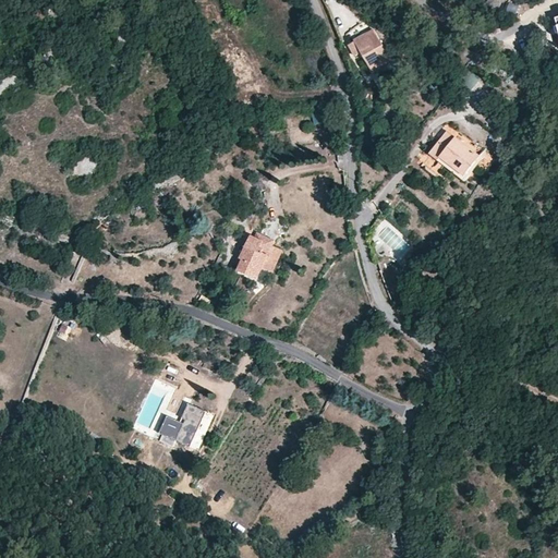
[(383,45),(374,28),(365,34),(358,38),(349,45),(348,45),(355,57),(356,57),(361,63),(366,60),(374,74),(393,62),(383,45)]
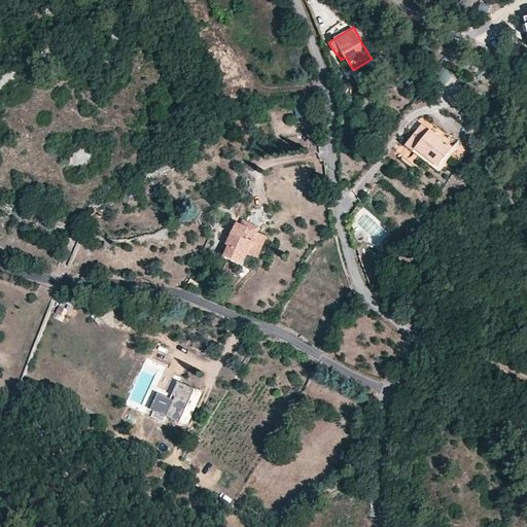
[(435,79),(447,85),(453,74),(442,67),(435,79)]
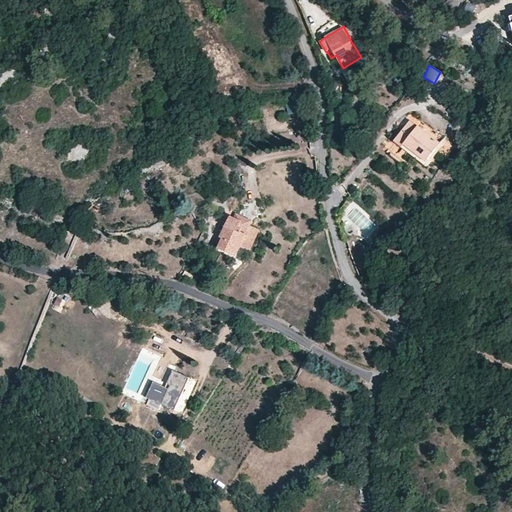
[(288,115),(297,114),(294,100),(285,102),(288,115)]
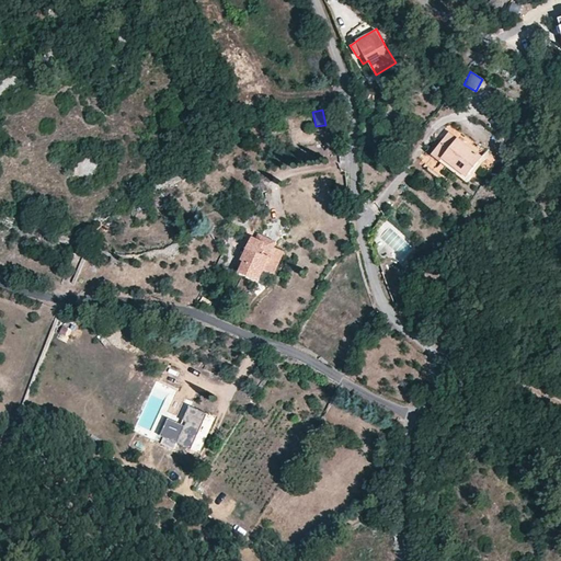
[(484,157),(458,137),(458,138),(449,132),(447,135),(432,155),(441,162),(443,159),(468,178),(484,157)]
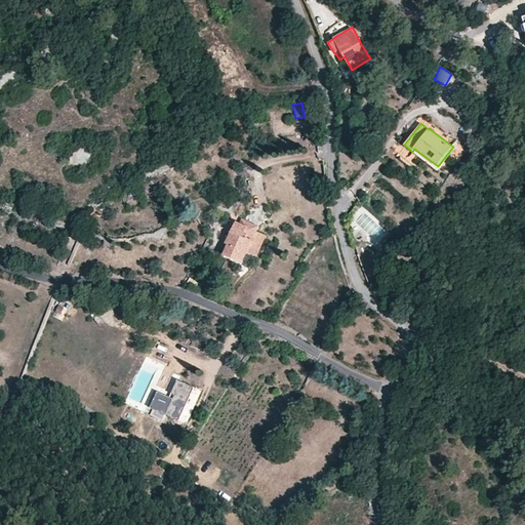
[(438,166),(414,149),(412,152),(438,171),(455,149),(453,147),(438,166)]
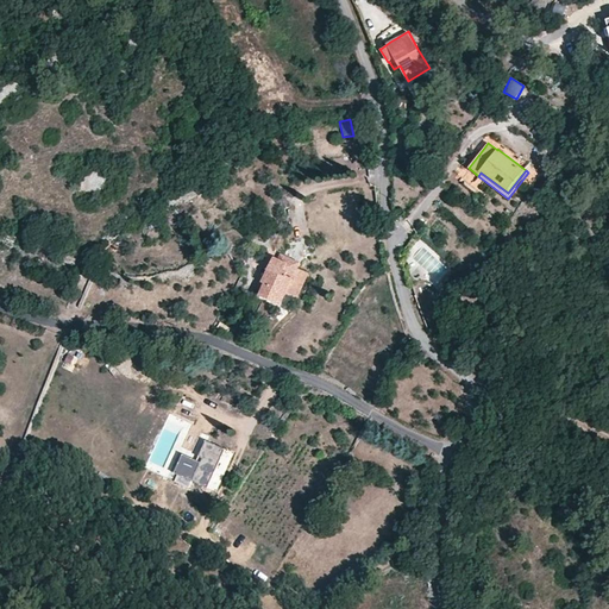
[(277,261),(274,258),(261,284),(263,286),(258,297),(281,308),(287,295),(297,300),(309,275),(299,270),(301,264),(280,255),(277,261)]
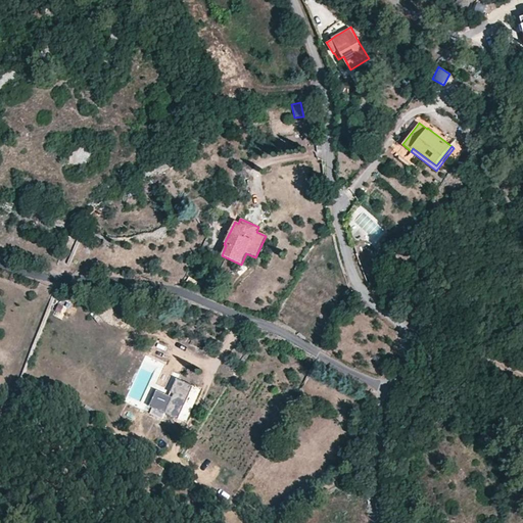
[(402,239),(397,234),(386,247),(391,251),(402,239)]
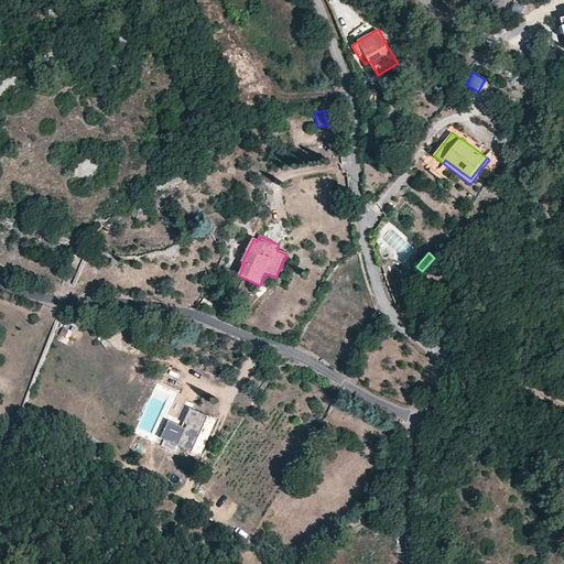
[(191,409),(183,427),(169,421),(161,438),(164,440),(179,445),(192,452),(202,430),(208,416),(191,409)]
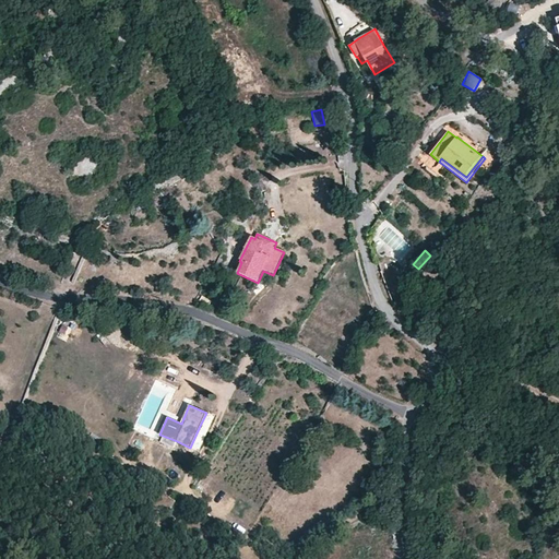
[(195,450),(205,429),(200,426),(190,448),(195,450)]
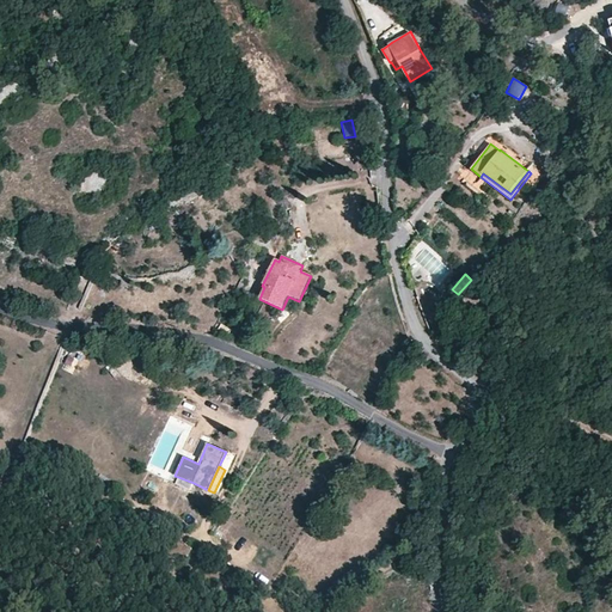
[(194,483),(178,477),(176,484),(190,490),(194,483)]
